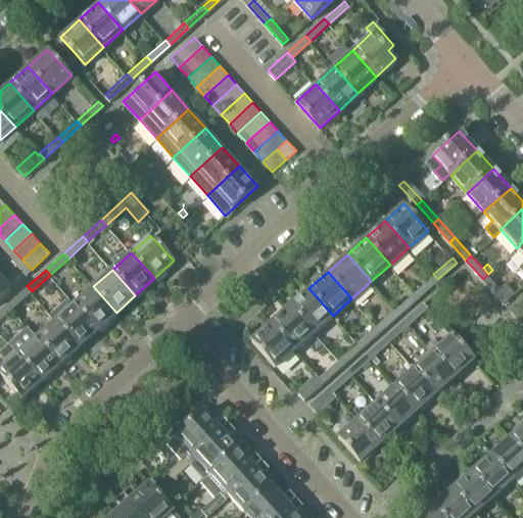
[(433,274),(415,291),(419,296),(437,279),(433,274)]
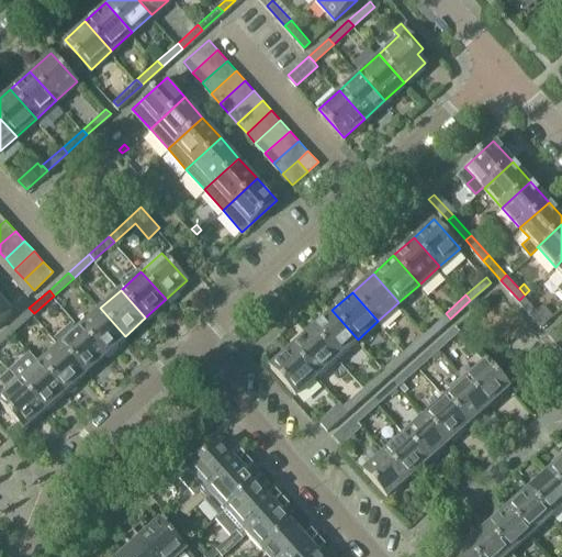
[(525,294),(519,300),(541,324),(547,320),(525,294)]
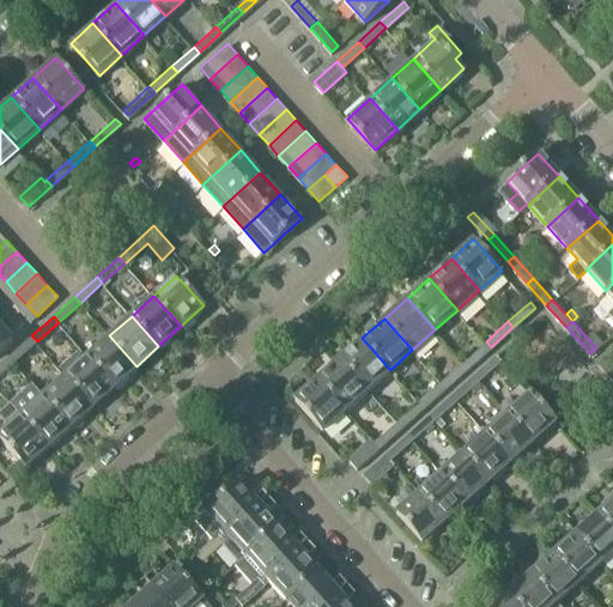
[(0,325),(0,350),(12,339),(0,325)]
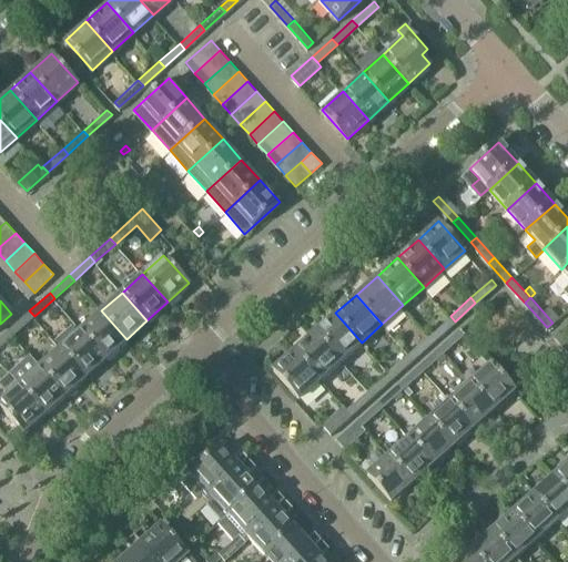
[(29,310),(9,329),(13,334),(34,316),(29,310)]
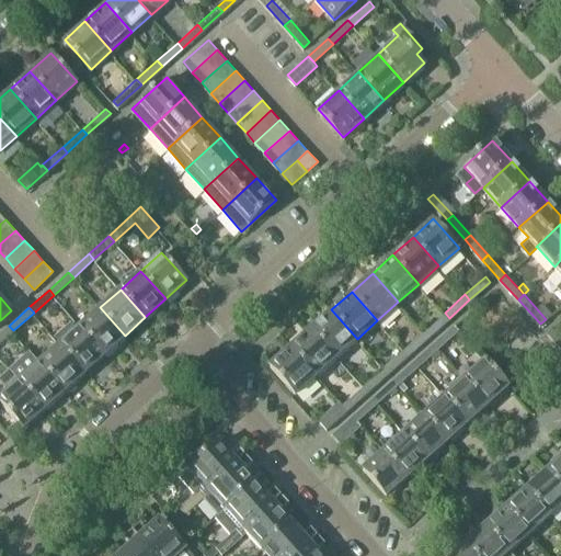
[(100,307),(81,325),(105,352),(125,336),(100,307)]
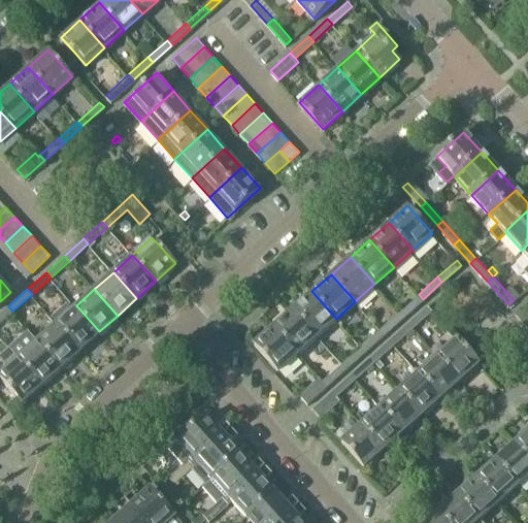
[(311,291),(293,307),(318,335),(336,319),(311,291)]
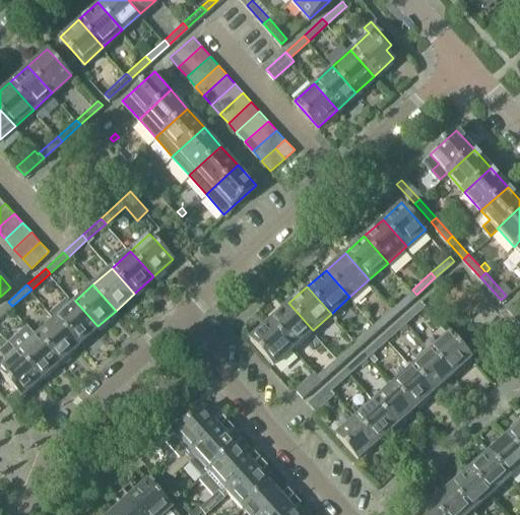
[(412,290),(393,307),(397,312),(416,295),(412,290)]
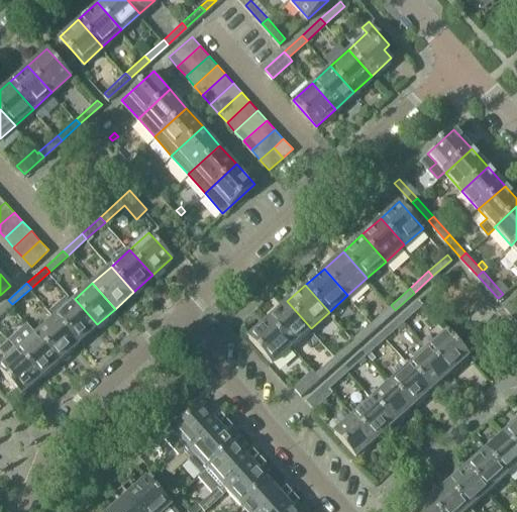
[(75,299),(57,315),(79,341),(97,324),(75,299)]
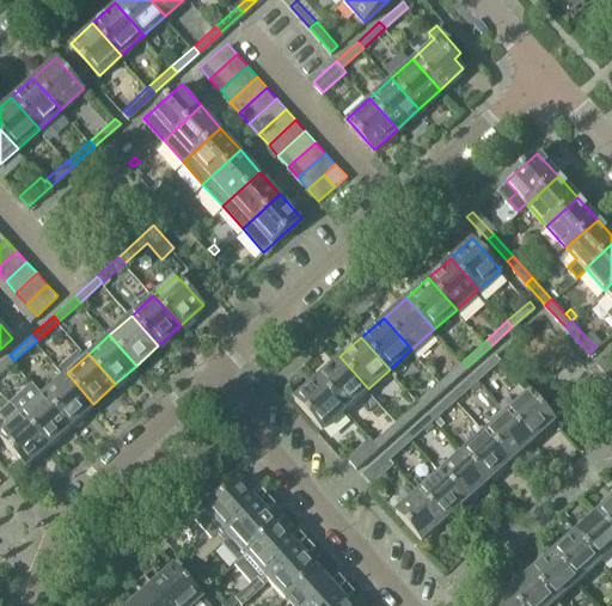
[(495,354),(473,373),(478,380),(501,360),(495,354)]
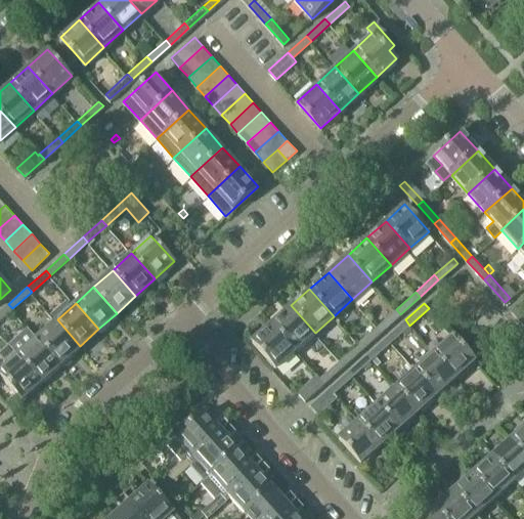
[(8,304),(0,310),(0,319),(12,308),(8,304)]
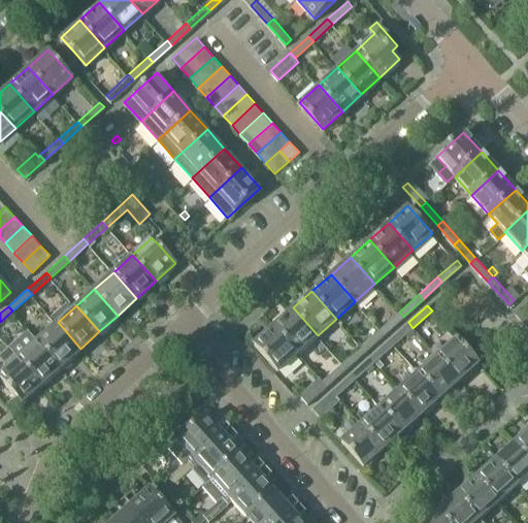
[(514,311),(527,326),(527,316),(519,306),(514,311)]
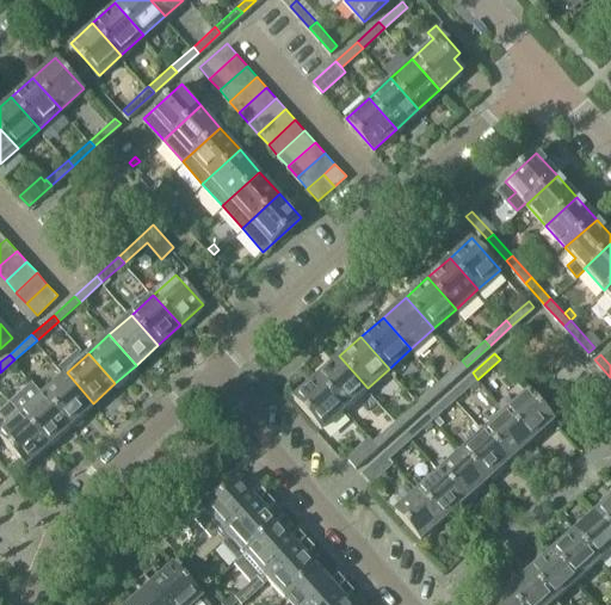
[(339,356),(318,376),(345,407),(368,388),(339,356)]
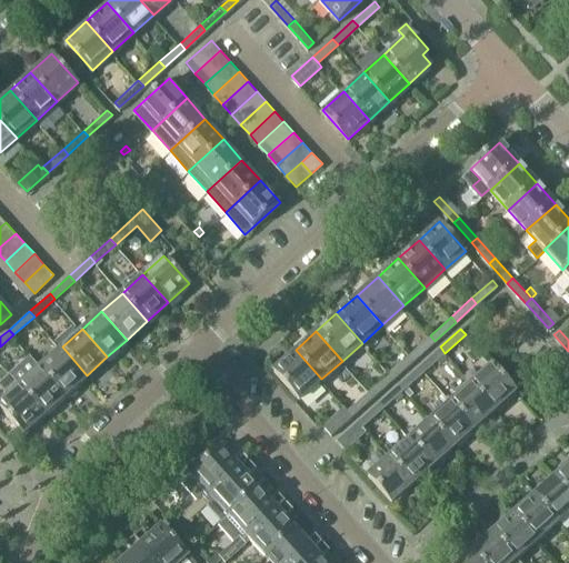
[(430,335),(409,354),(413,359),(435,341),(430,335)]
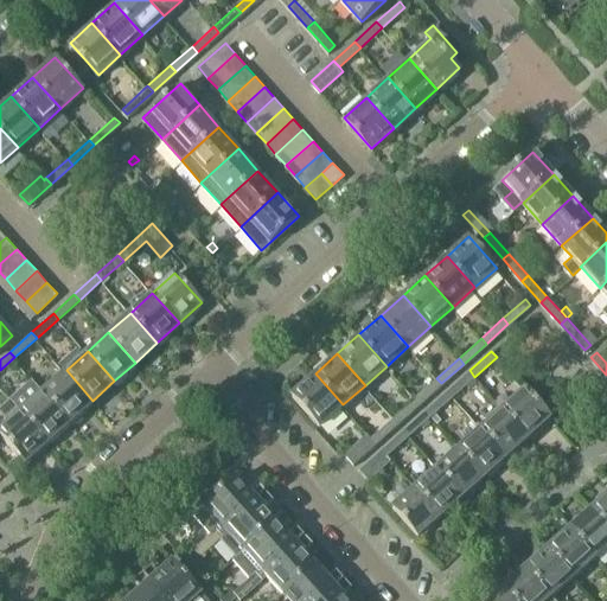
[(66,370),(44,390),(71,421),(93,401),(66,370)]
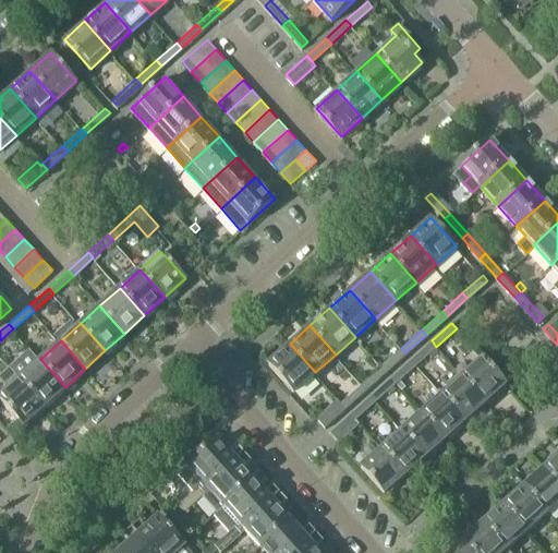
[(432,340),(411,359),(416,364),(436,347),(432,340)]
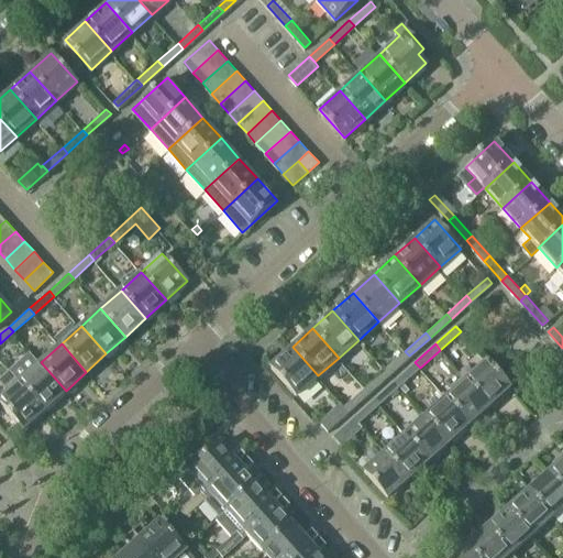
[(318,375),(293,347),(272,365),(297,394),(318,375)]
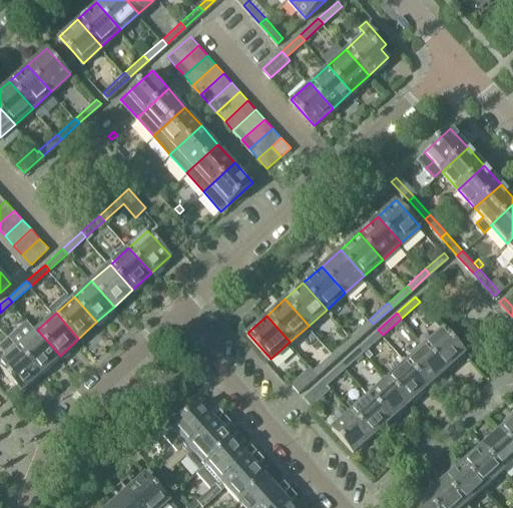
[(369,320),(350,336),(355,341),(373,324),(369,320)]
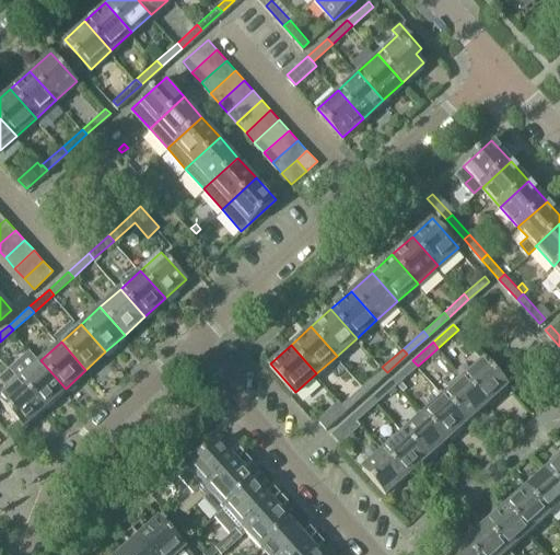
[(30,350),(9,368),(45,407),(66,389),(41,360),(39,361),(30,350)]
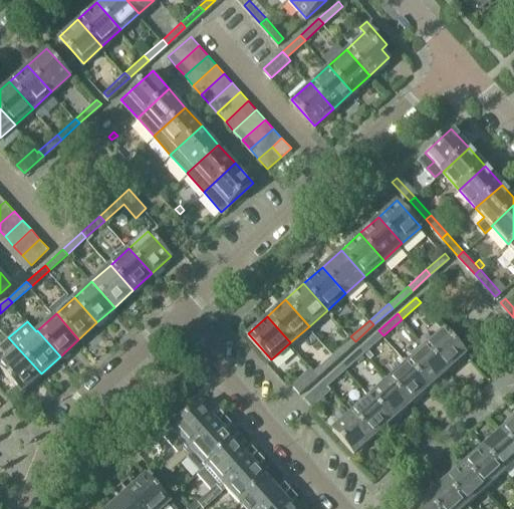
[(444,328),(425,345),(446,369),(465,352),(444,328)]
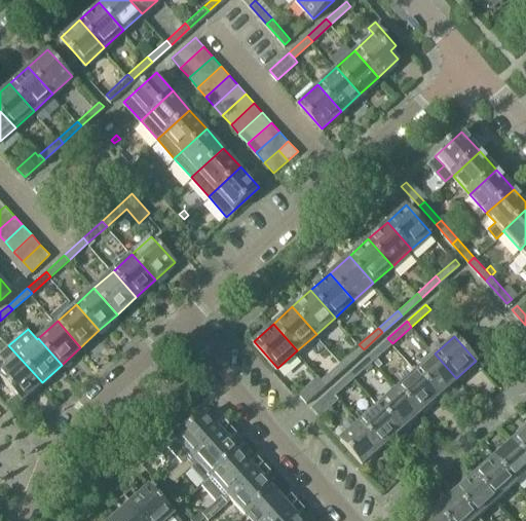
[(387,338),(368,355),(373,361),(392,343),(387,338)]
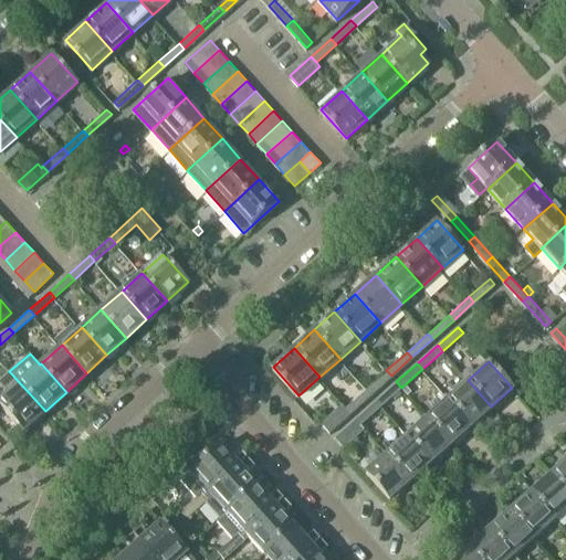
[(386,370),(366,388),(371,393),(391,376),(386,370)]
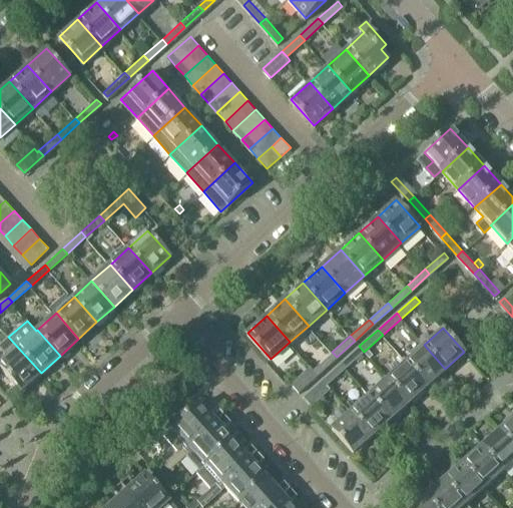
[(41,373),(8,337),(0,344),(0,348),(7,357),(0,363),(0,366),(22,390),(41,373)]
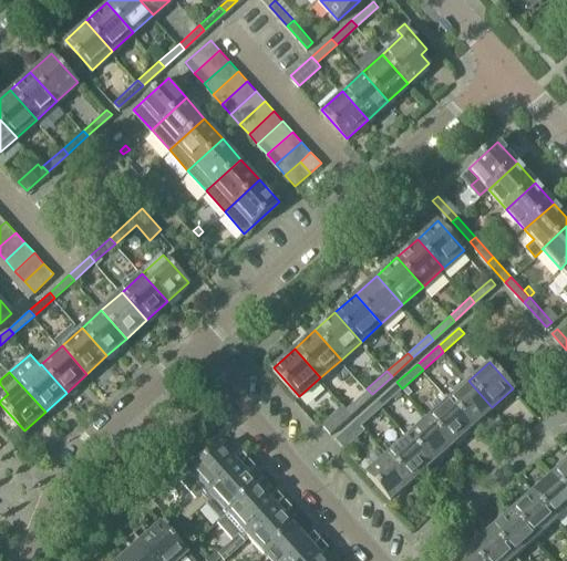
[(468,381),(449,398),(472,425),(492,407),(468,381)]
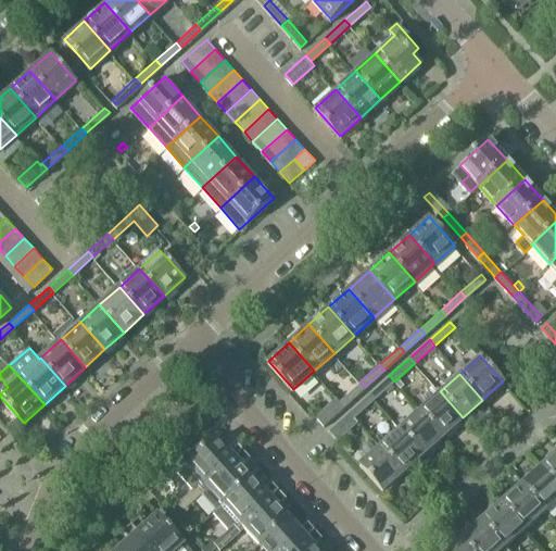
[(389,375),(369,392),(375,399),(394,382),(389,375)]
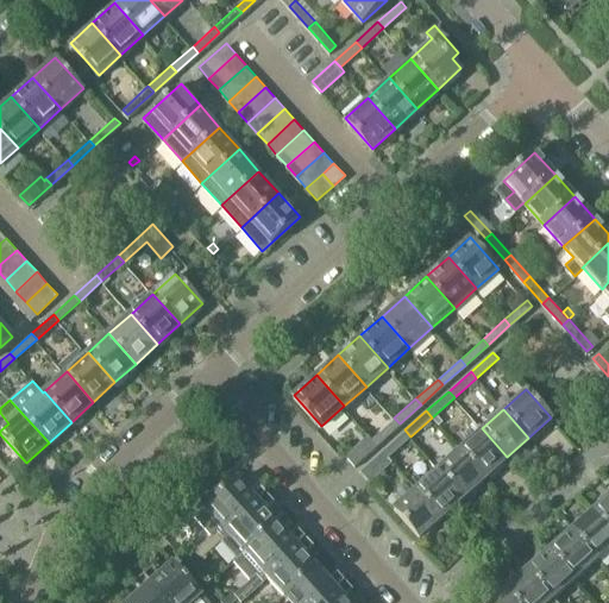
[(394,418),(371,438),(377,444),(400,424),(394,418)]
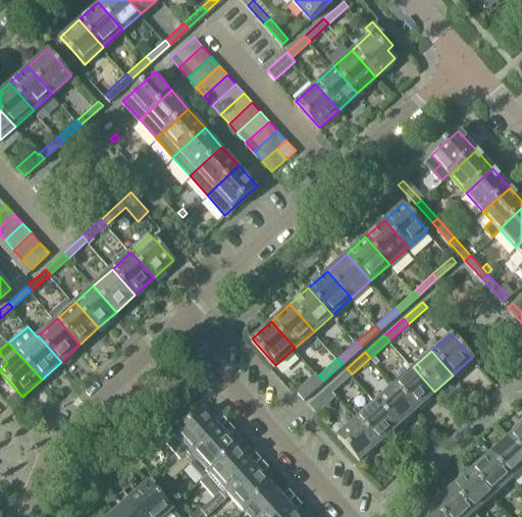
[(413,367),(394,384),(415,409),(434,392),(413,367)]
